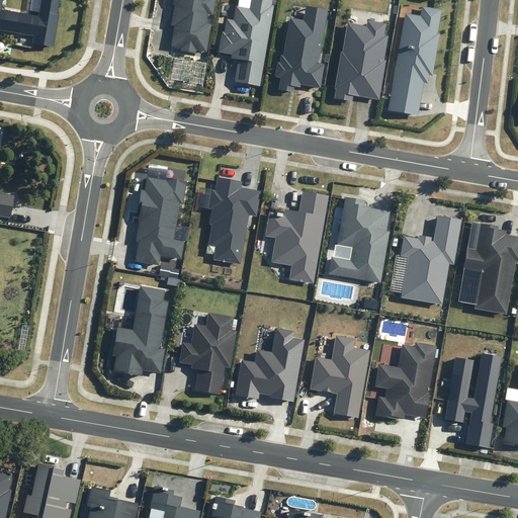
[(32,42),(53,47),(59,15),(57,15),(59,0),(40,0),(38,15),(2,9),(3,0),(0,0),(0,29),(33,35),(32,42)]
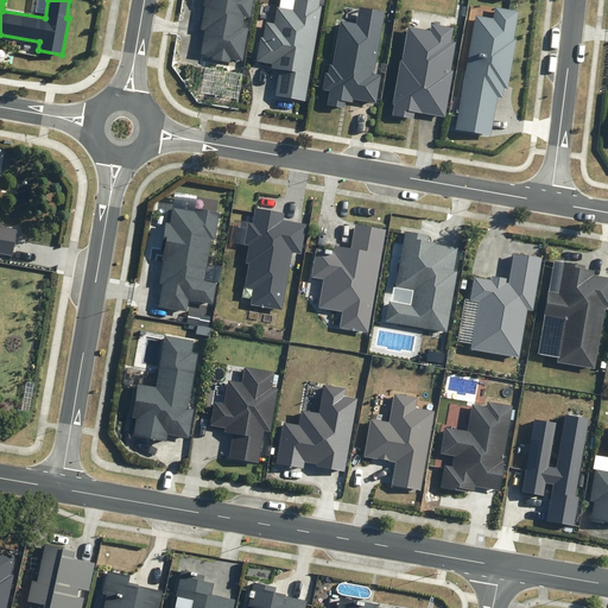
[(210,58),(210,62),(228,65),(229,61),(241,63),(247,30),(241,30),(242,18),(248,19),(251,0),(202,0),(201,7),(203,8),(200,25),(200,31),(203,32),(200,56),(210,58)]
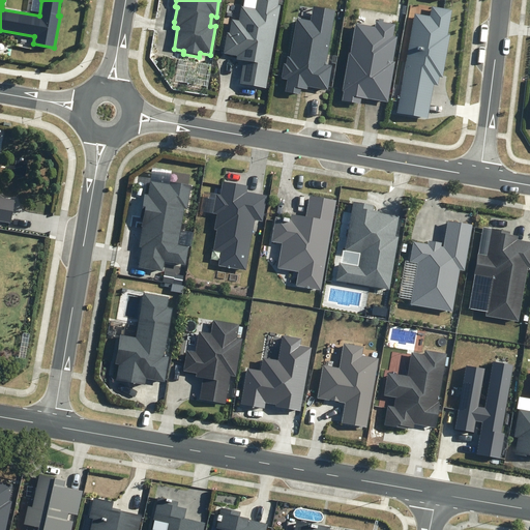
[(241,83),(266,87),(281,5),(278,5),(278,0),(256,0),(255,7),(241,5),(238,20),(232,19),(229,32),(228,32),(224,53),(237,55),(237,58),(245,60),(241,83)]
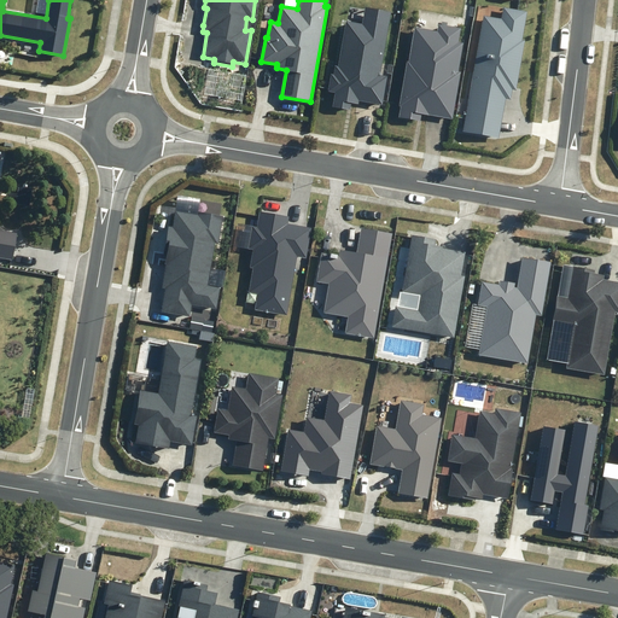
[(362,24),(347,21),(338,66),(336,65),(334,74),(331,74),(328,92),(336,93),(332,106),(350,110),(351,103),(359,104),(360,100),(383,105),(388,76),(380,75),(391,12),(365,7),(362,24)]
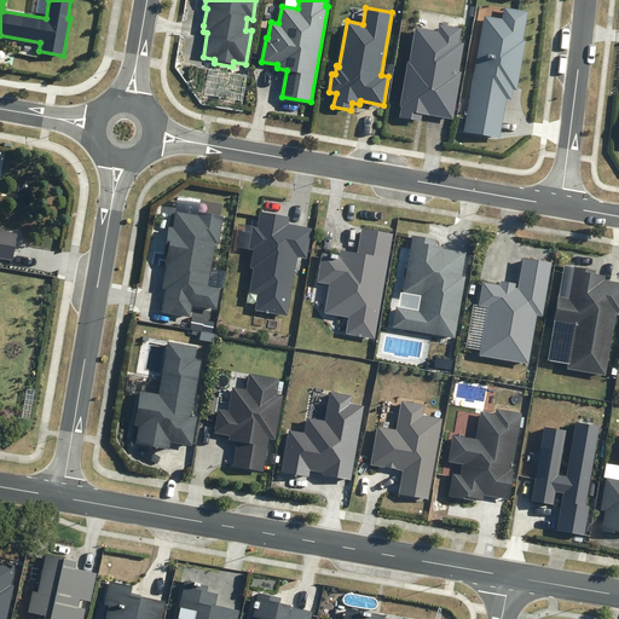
[(503,19),(485,16),(464,132),(501,138),(507,99),(512,100),(514,90),(518,91),(526,41),(522,41),(527,11),(504,7),(503,19)]
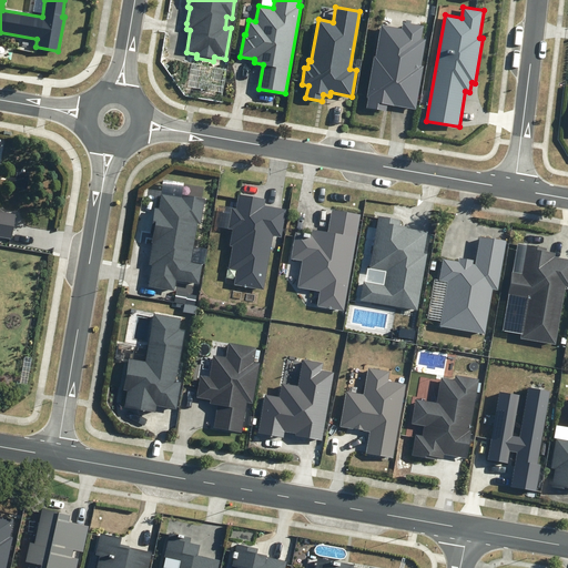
[(424,26),(404,22),(403,29),(382,26),(376,57),(374,57),(367,98),(368,98),(367,108),(387,111),(388,104),(416,110),(424,66),(422,66),(426,40),(422,39),(424,26)]
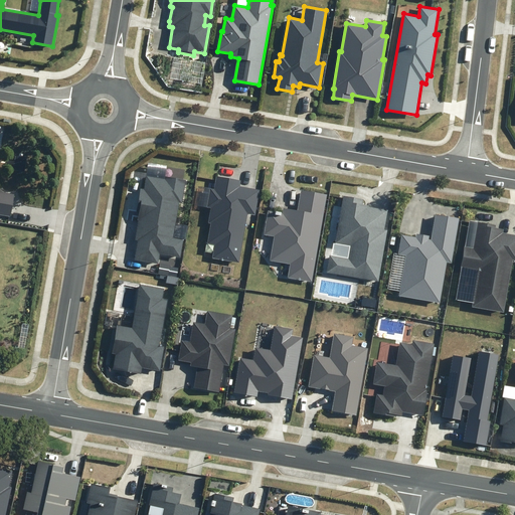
[(165,179),(147,176),(144,189),(141,189),(137,212),(139,212),(138,220),(139,220),(135,240),(138,240),(134,261),(159,265),(161,254),(181,258),(184,239),(174,237),(179,203),(182,204),(186,180),(165,177),(165,179)]
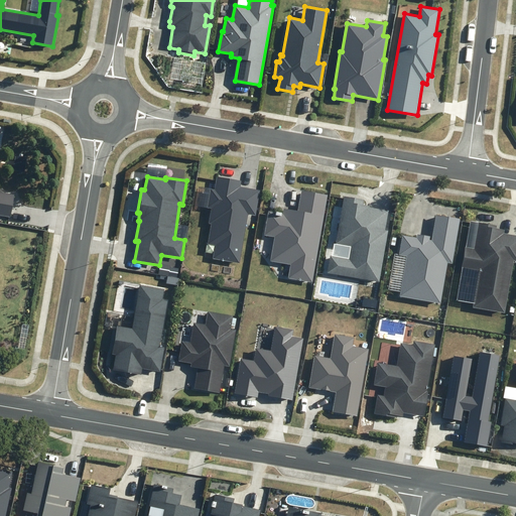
[(213,258),(240,263),(249,215),(256,216),(261,189),(241,186),(242,180),(217,176),(214,188),(211,188),(207,208),(212,209),(209,223),(212,224),(208,244),(216,245),(213,258)]
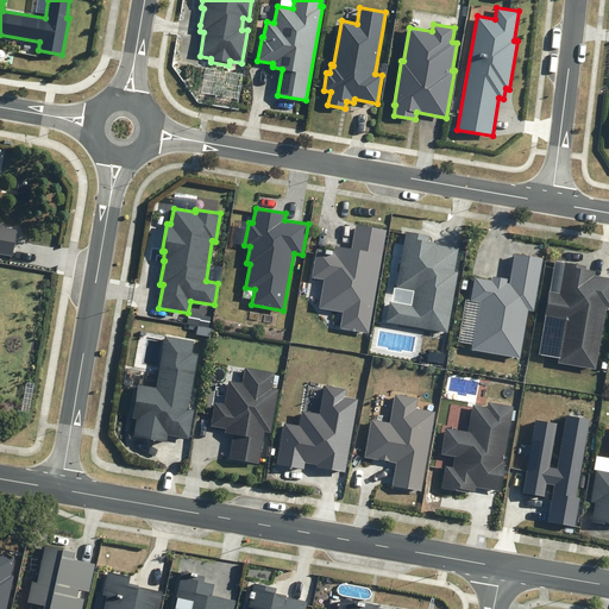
[(340,328),(368,333),(387,230),(356,224),(351,249),(334,245),(333,252),(318,249),(312,277),(325,280),(319,308),(344,312),(340,328)]
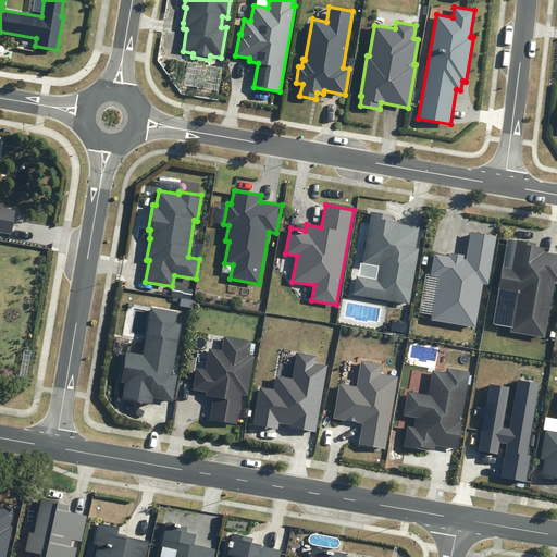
[(0,206),(0,232),(11,234),(15,209),(0,206)]
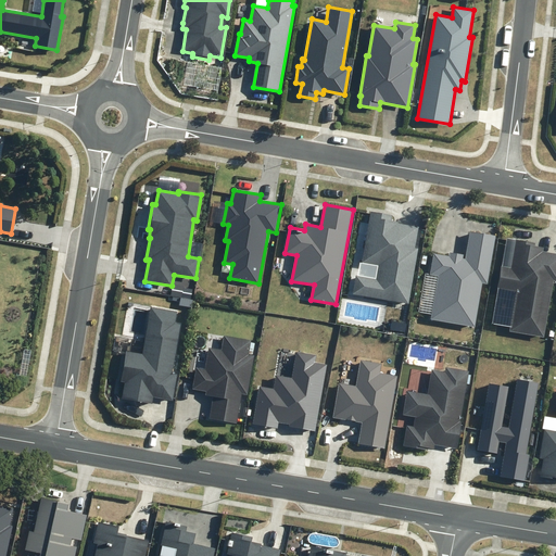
[(376,279),(356,276),(353,293),(409,304),(419,248),(416,247),(420,226),(391,220),(391,216),(371,212),(362,262),(379,265),(376,279)]
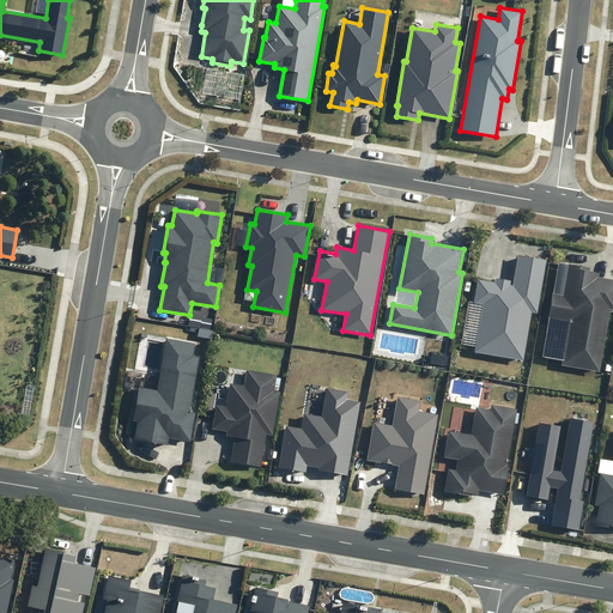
[(475,351),(523,359),(530,311),(538,313),(546,260),(517,255),(513,285),(511,284),(511,281),(496,279),(496,283),(479,280),(474,303),(484,304),(475,351)]
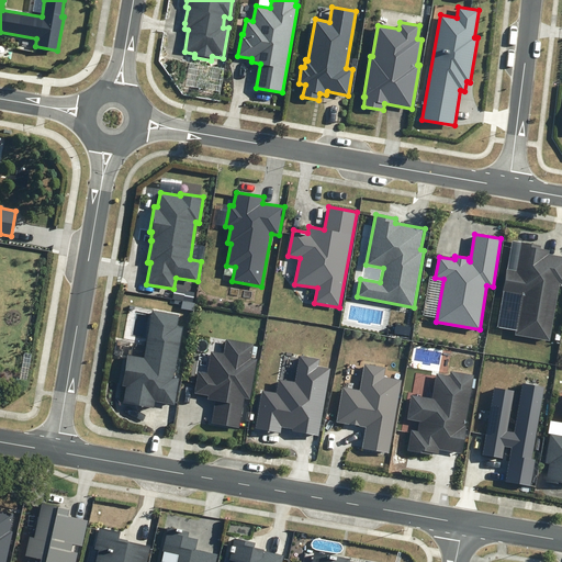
[(515,334),(549,339),(559,282),(561,282),(561,256),(554,255),(549,255),(550,250),(541,248),(542,246),(521,242),(516,270),(507,269),(503,291),(523,294),(515,334)]
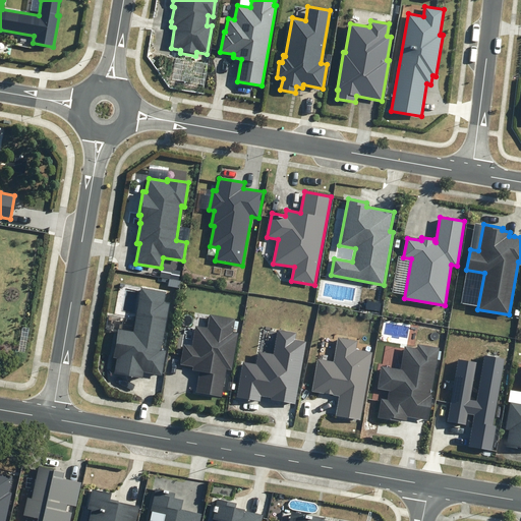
[(114,373),(142,379),(143,371),(162,375),(167,348),(162,347),(170,303),(164,302),(166,292),(141,288),(133,332),(118,329),(113,357),(117,358),(114,373)]
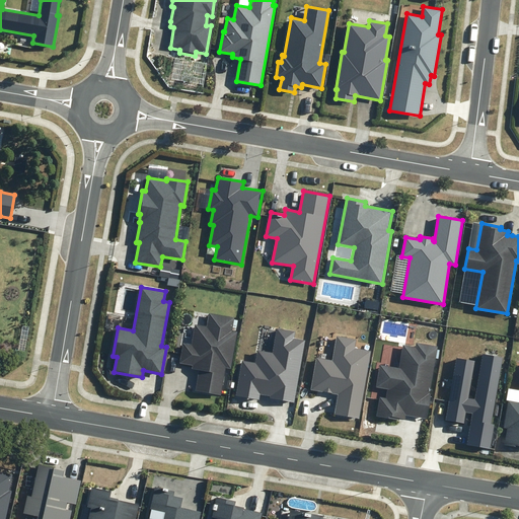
[(195,390),(221,395),(226,368),(231,369),(237,331),(232,330),(234,317),(209,313),(207,326),(195,325),(192,345),(182,344),(179,363),(193,365),(192,369),(199,370),(195,390)]
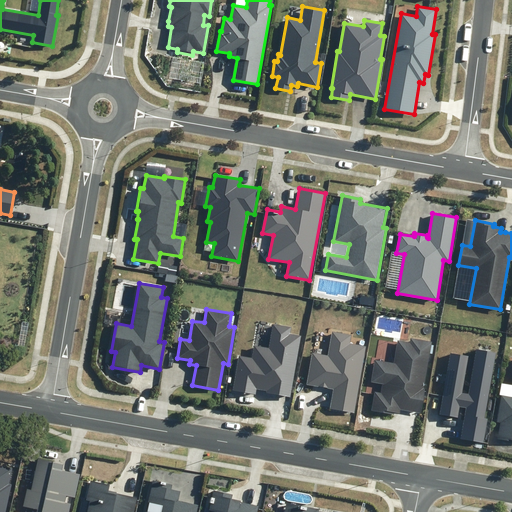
[(266,393),(290,397),(301,337),(290,335),(291,328),(273,325),(269,347),(254,345),(251,357),(238,355),(232,391),(256,395),(257,390),(267,391),(266,393)]
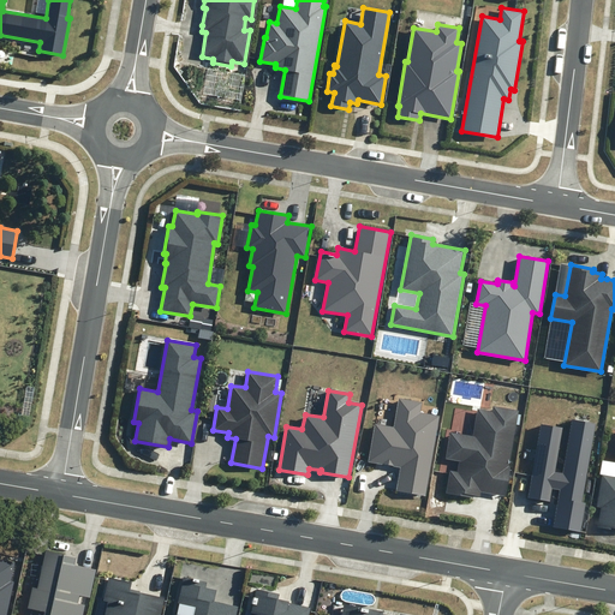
[(421,404),(396,399),(392,427),(371,423),(364,464),(399,470),(395,491),(424,496),(437,418),(418,415),(421,404)]
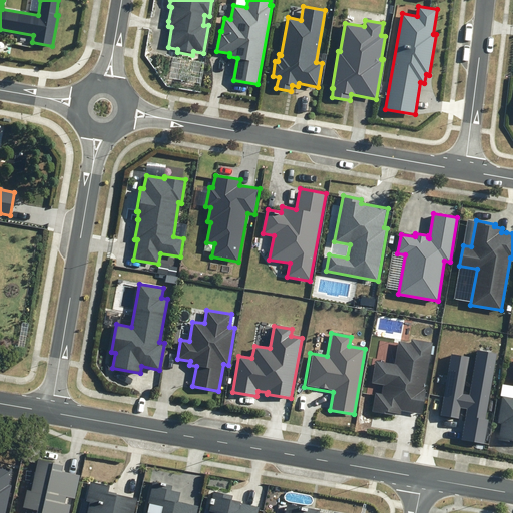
[(425,389),(433,343),(412,339),(411,344),(399,342),(395,365),(376,362),(372,383),(384,385),(382,394),(375,393),(372,411),(395,415),(396,413),(401,414),(401,411),(409,412),(422,414),(426,389),(425,389)]
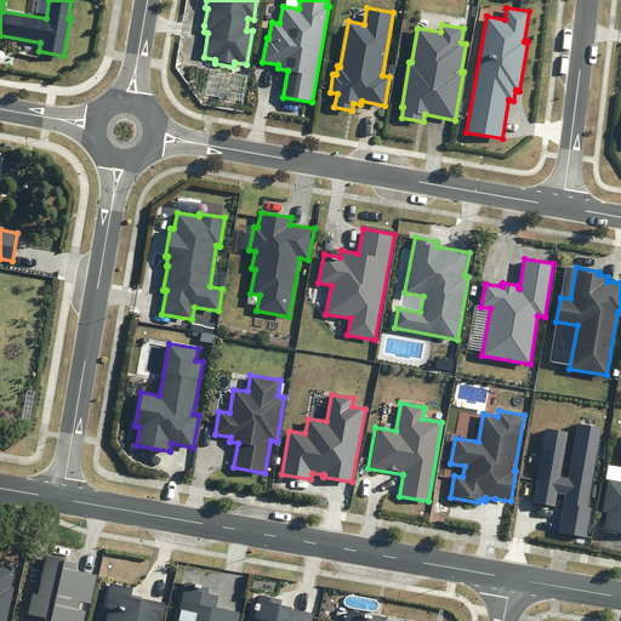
[(559,531),(586,537),(591,508),(587,507),(602,427),(577,425),(568,478),(560,477),(568,432),(546,428),(533,502),(556,506),(558,494),(565,495),(559,531)]
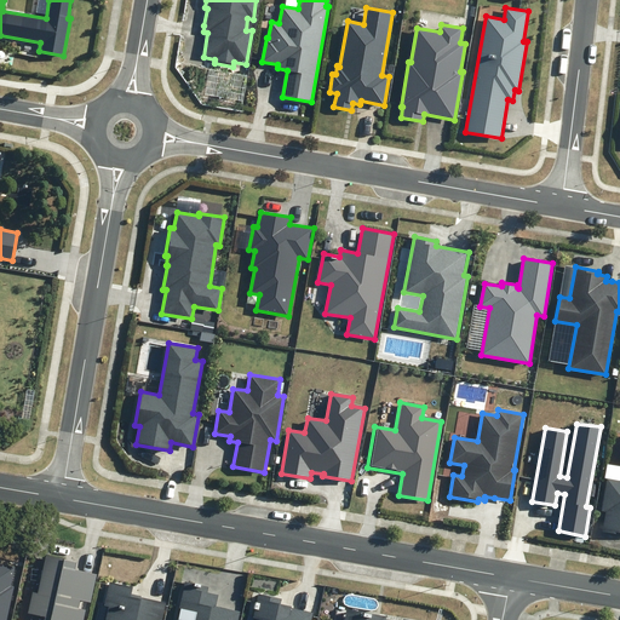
[(619,477),(619,481),(607,478),(601,512),(606,512),(602,529),(619,533),(619,477)]
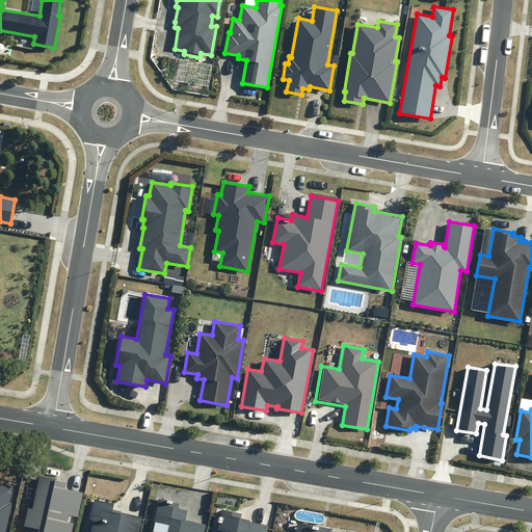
[(72,531),(74,524),(68,522),(69,514),(78,516),(83,494),(63,489),(65,482),(40,477),(32,508),(27,507),(23,526),(40,530),(38,531),(72,531)]
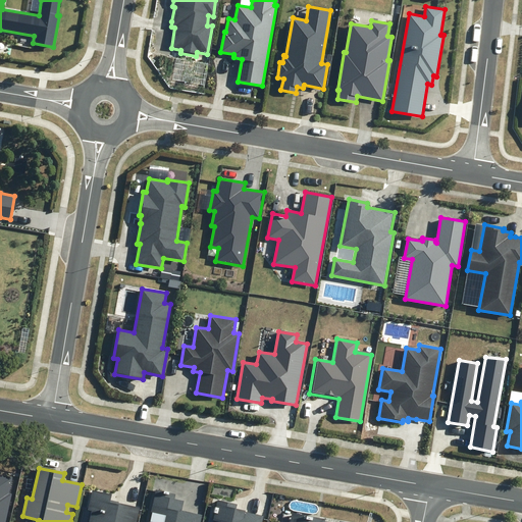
[(0,521),(5,521),(12,493),(9,493),(13,477),(0,474),(0,521)]
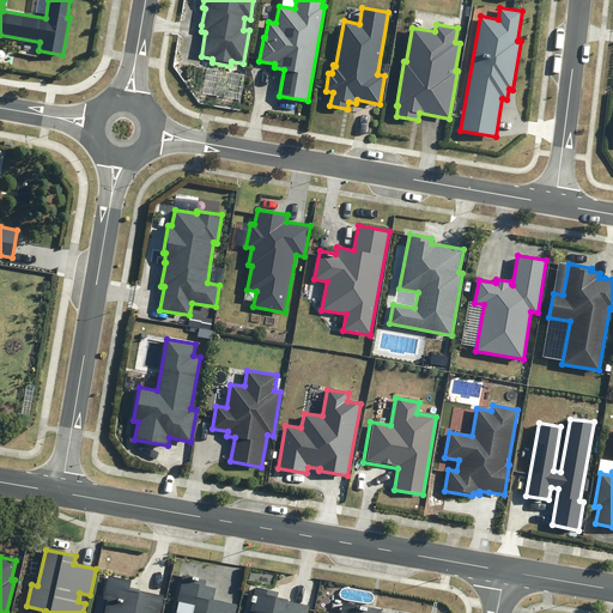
[(161,612),(165,595),(141,590),(141,589),(131,587),(133,580),(109,575),(103,599),(107,600),(103,612),(161,612)]
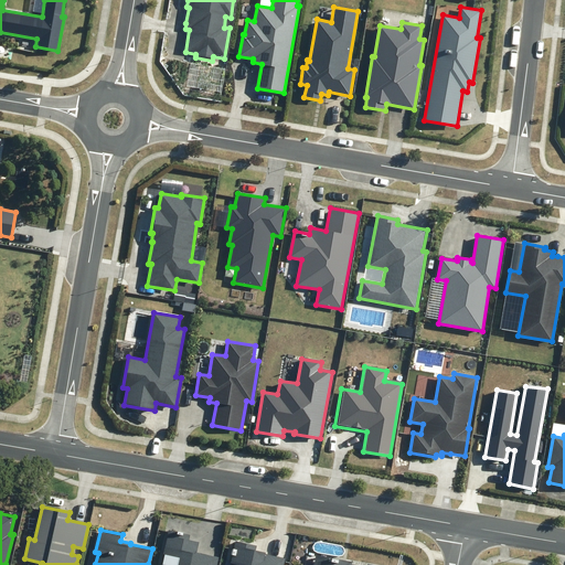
[(190,535),(170,531),(164,554),(180,558),(178,564),(163,564),(162,564),(217,564),(220,556),(198,552),(200,542),(189,540),(190,535)]
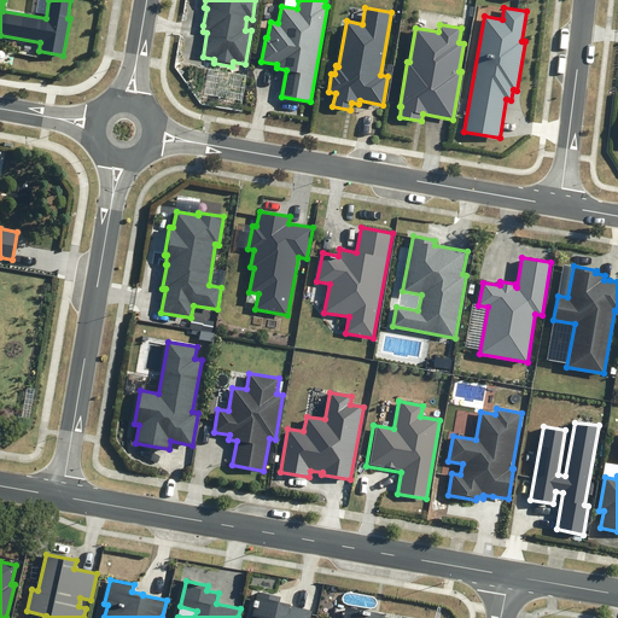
[(280,598),(258,593),(254,616),(261,617),(310,617),(313,611),(291,606),(291,605),(280,602),(280,598)]
